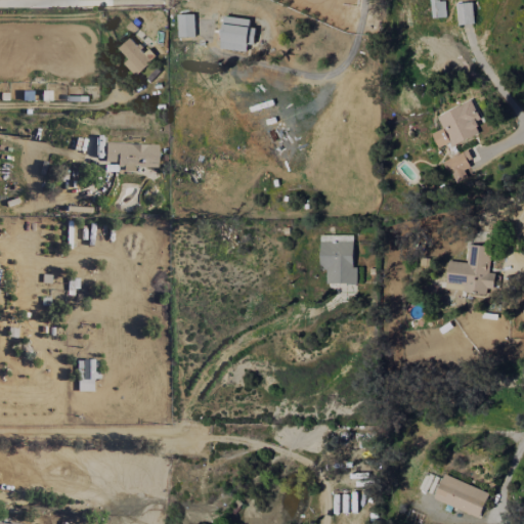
[(446,17),(445,0),(439,1),(438,0),(430,0),(431,17),(446,17)]
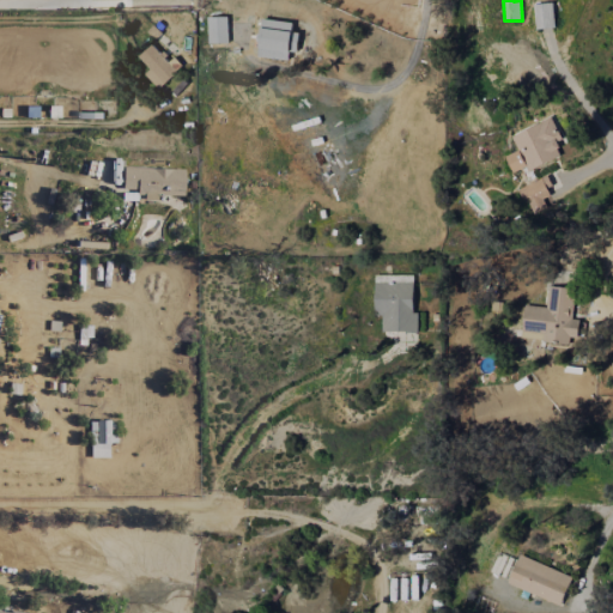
[(553,2),(533,4),(535,29),(556,28),(553,2)]
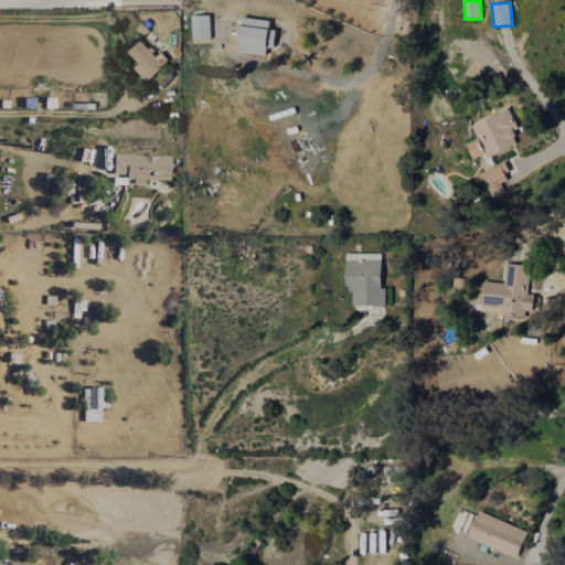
[(192,40),(211,40),(210,14),(191,16),(192,40)]
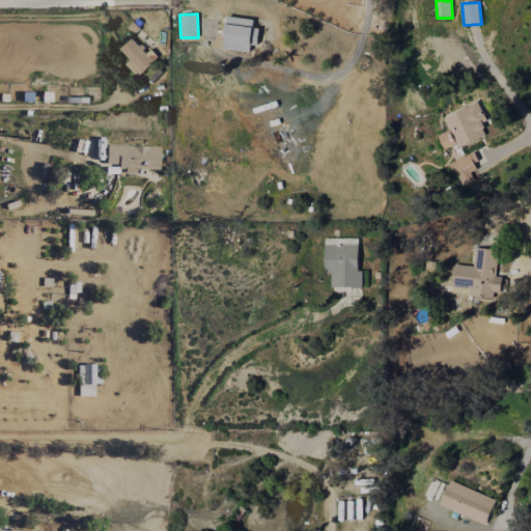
[(250,53),(251,45),(257,46),(259,28),(252,27),(254,20),(227,16),(222,49),(250,53)]
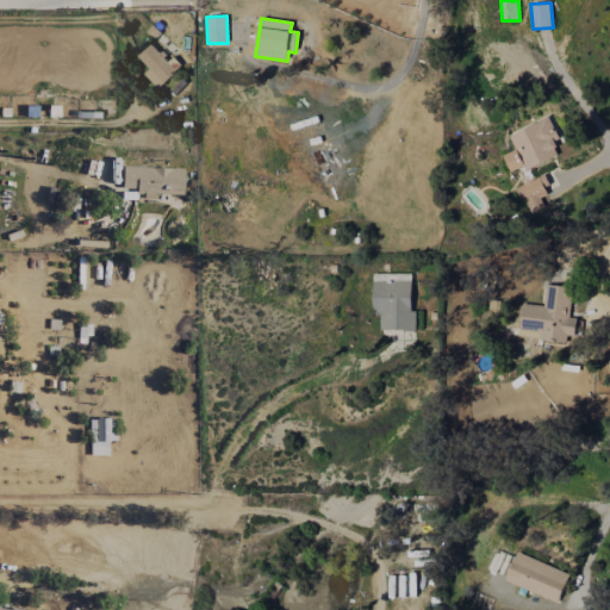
[(150,69),(145,73),(156,88),(176,72),(154,43),(138,55),(150,69)]
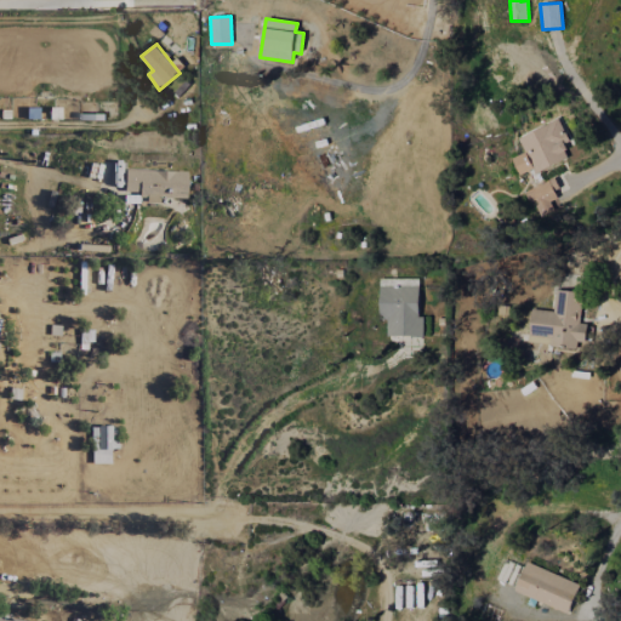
[(517,137),(524,152),(512,158),(519,175),(533,169),(535,174),(570,158),(563,143),(569,141),(558,119),(517,137)]
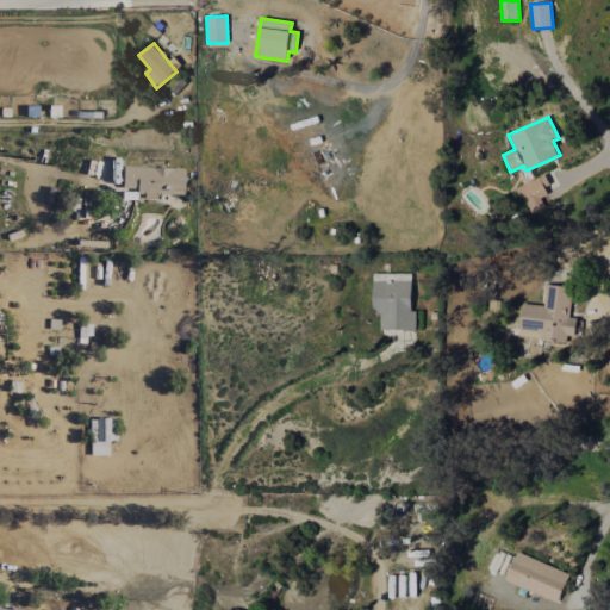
[(122,190),(138,190),(138,199),(155,200),(156,194),(182,195),(184,169),(122,167),(122,190)]
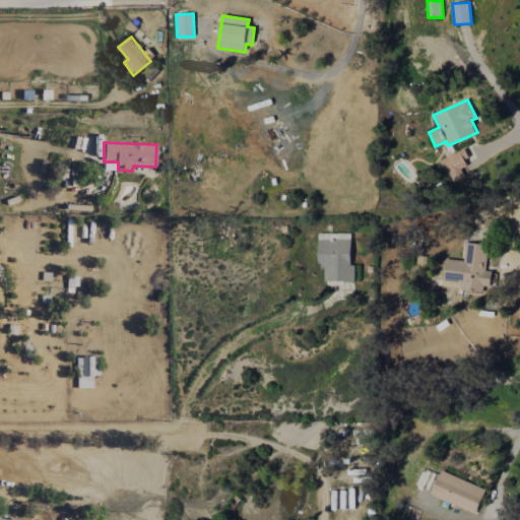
[(465,177),(461,168),(469,164),(463,149),(442,159),(452,183),(465,177)]
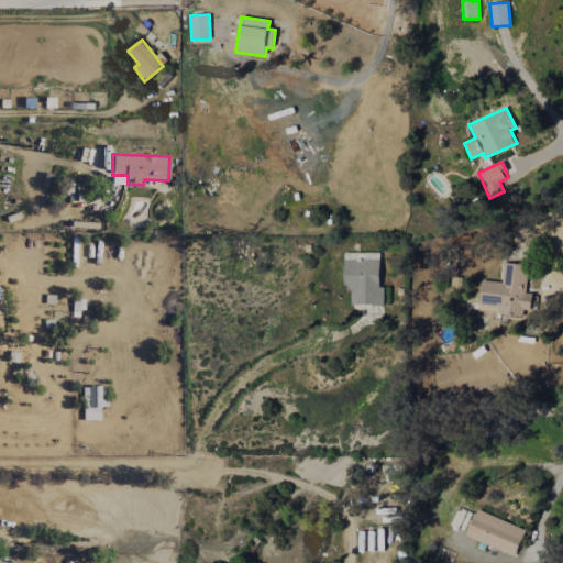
[(381,253),(344,253),(344,289),(351,289),(351,305),(384,305),(384,287),(379,287),(381,253)]
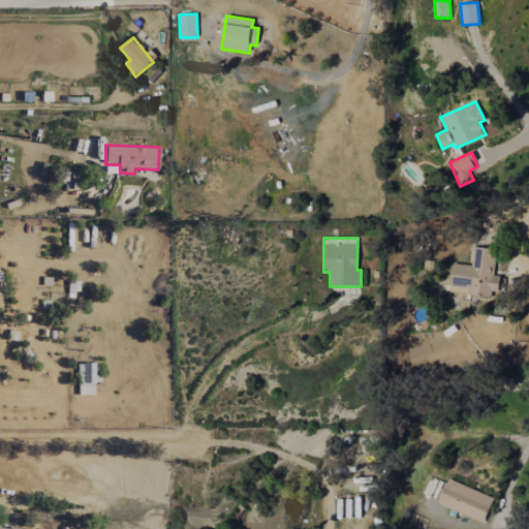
[(453,263),(450,292),(497,297),(498,275),(494,275),(496,249),(473,247),(472,265),(453,263)]
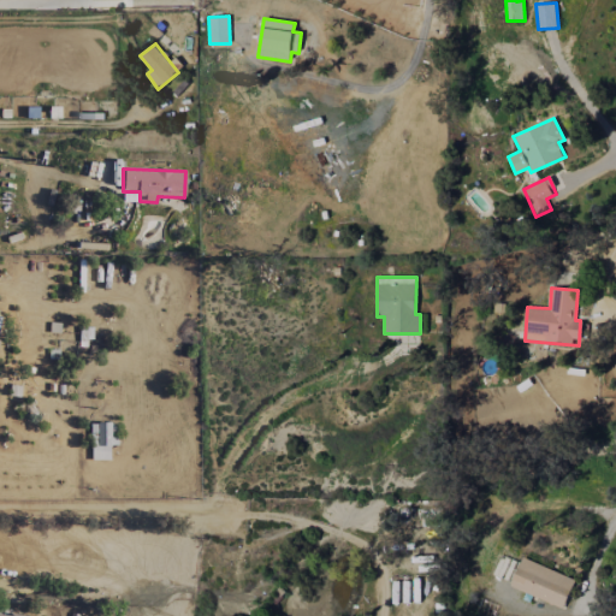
[(112,424),(90,424),(90,460),(108,461),(110,445),(112,445),(112,424)]
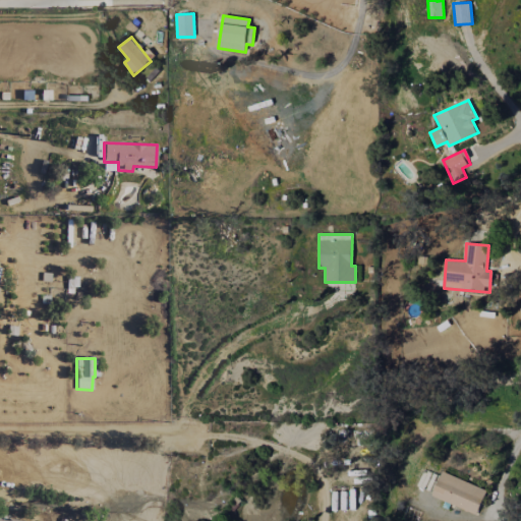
[(476,514),(486,489),(442,471),(431,496),(476,514)]
